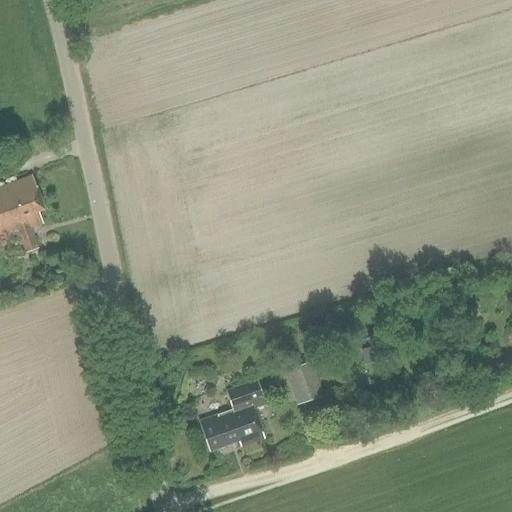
[(39,212),(46,209),(34,174),(0,185),(0,236),(19,230),(27,251),(38,248),(31,227),(43,222),(39,212)]
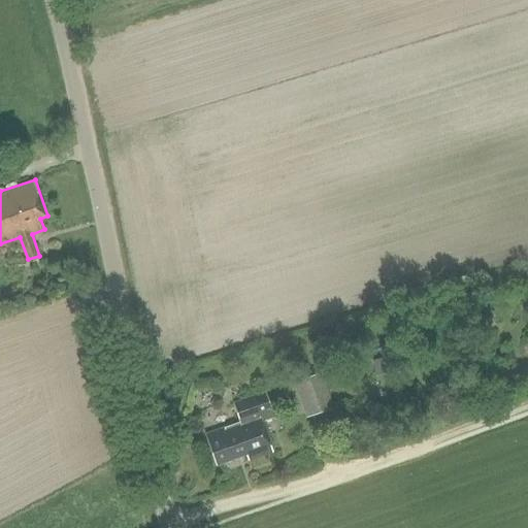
[(492,320),(486,322),(489,328),(495,326),(492,320)]
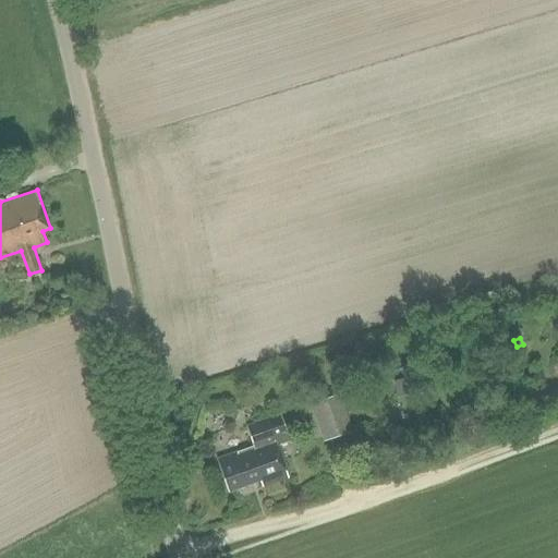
[(420,391),(413,364),(402,366),(405,378),(395,381),(398,397),(420,391)]
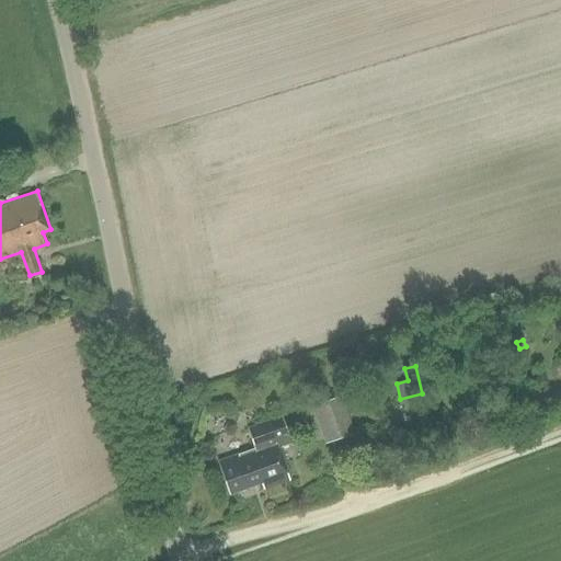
[(355,434),(342,396),(312,405),(327,444),(355,434)]
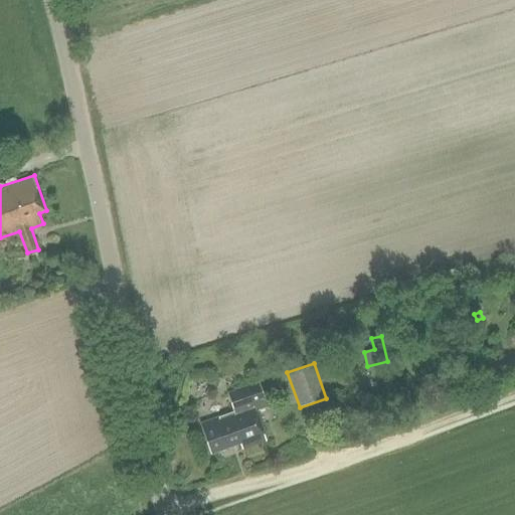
[(258,412),(270,408),(261,383),(228,394),(235,413),(202,425),(212,455),(241,444),(243,450),(268,441),(258,412)]
